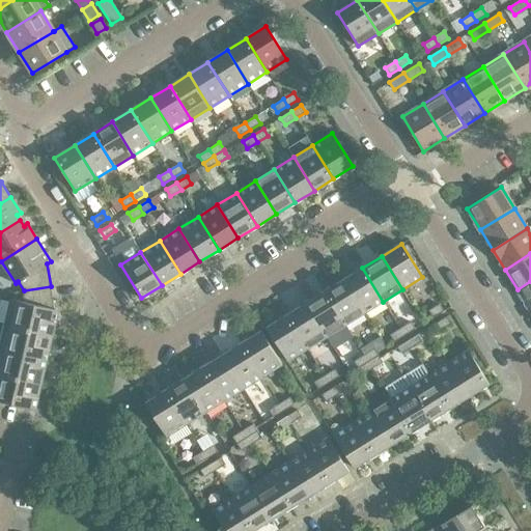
[(383,302),(362,268),(343,280),(364,313),(383,302)]
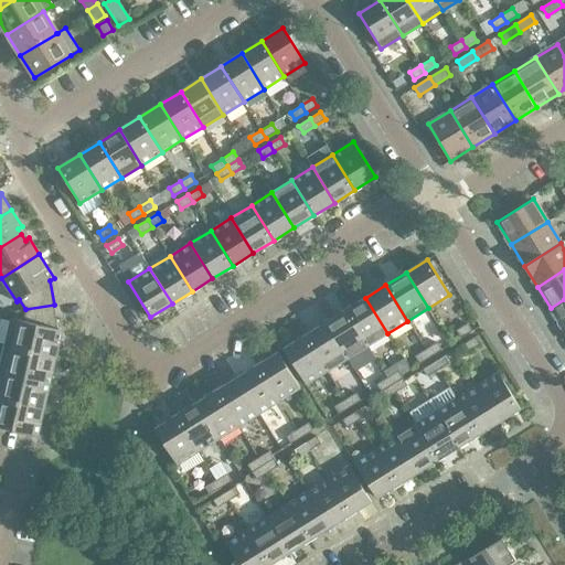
[(387,333),(365,298),(345,310),(368,347),(387,333)]
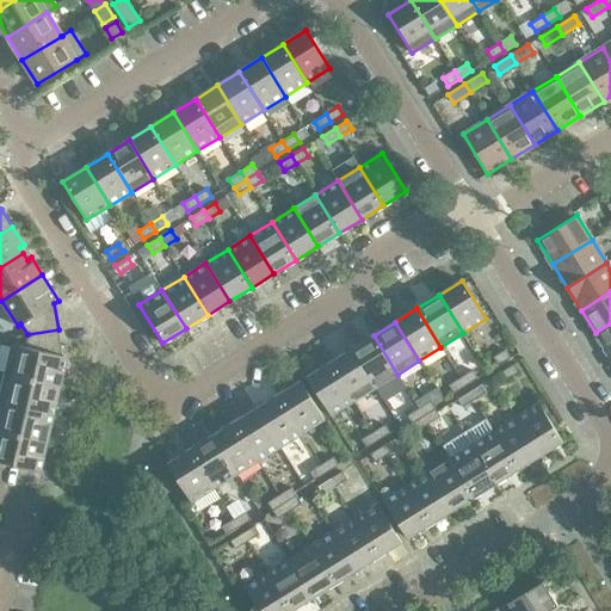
[(610,357),(610,355),(610,323),(596,333),(610,357)]
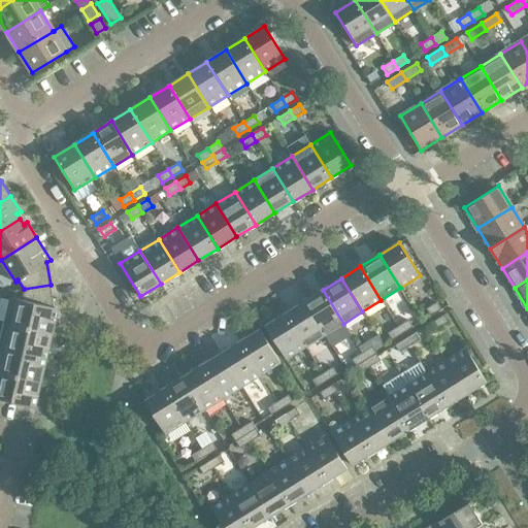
[(54,307),(51,285),(24,289),(22,300),(9,297),(3,323),(53,334),(58,308),(54,307)]
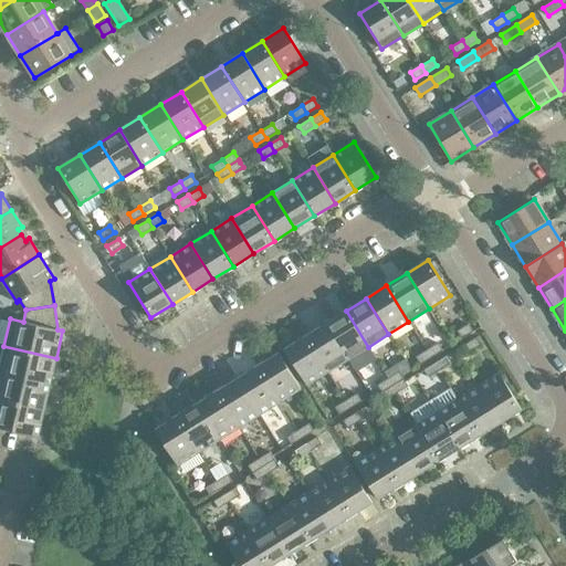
[(368,347),(346,311),(325,324),(348,359),(368,347)]
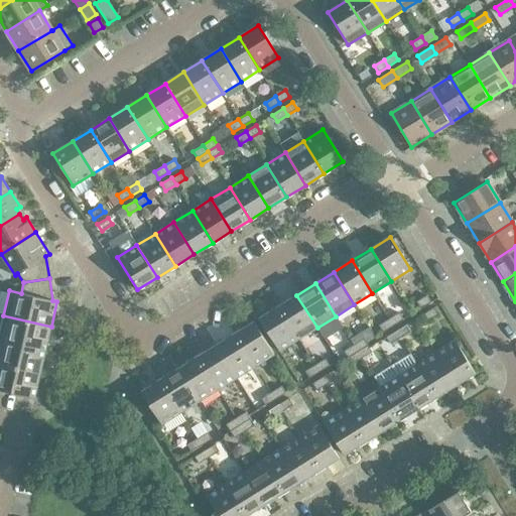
[(317,328),(296,295),(278,306),(298,339),(317,328)]
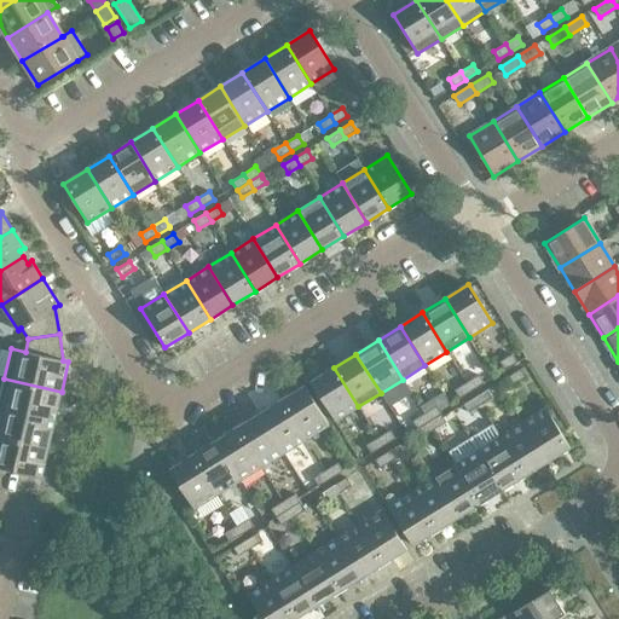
[(499,362),(504,369),(504,370),(516,363),(512,354),(499,362)]
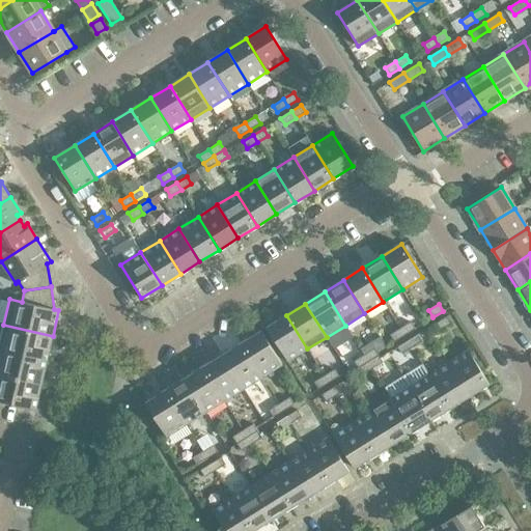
[(307,348),(286,315),(267,328),(287,361),(307,348)]
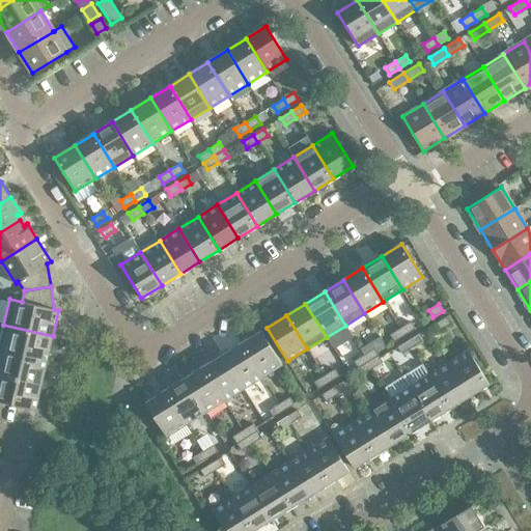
[(447,316),(436,323),(441,330),(451,324),(447,316)]
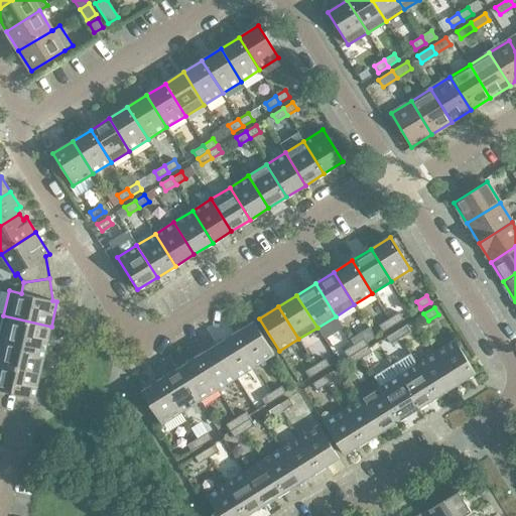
[(399,312),(389,318),(393,326),(403,319),(399,312)]
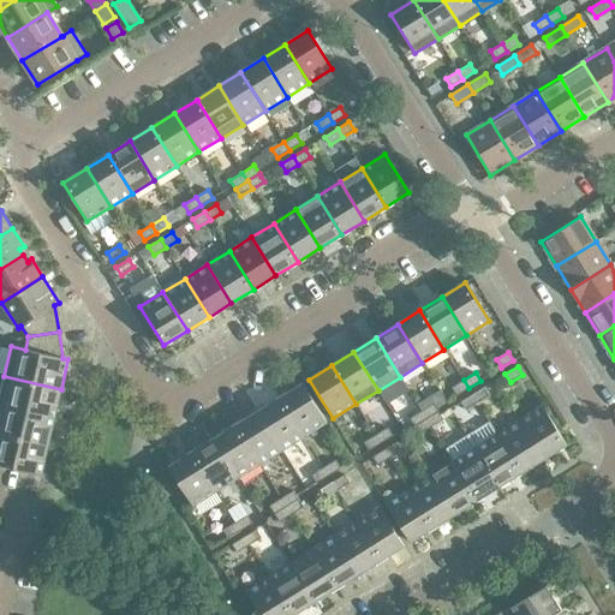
[(54,417),(61,389),(4,376),(0,393),(0,404),(49,416),(54,417)]
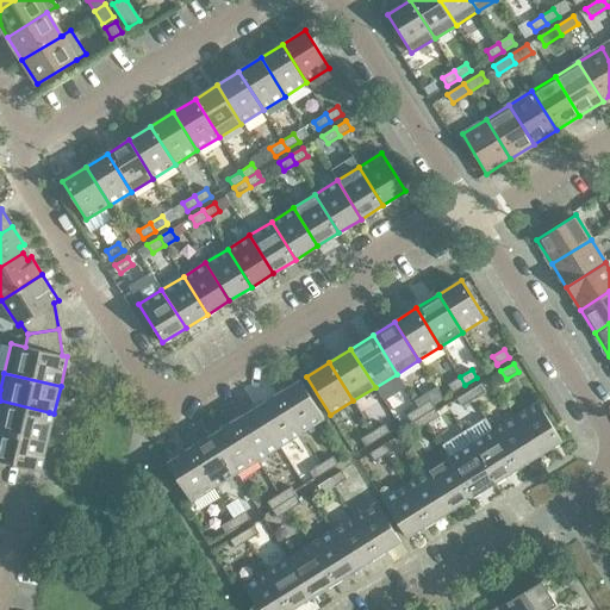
[(465,385),(460,377),(448,385),(453,392),(465,385)]
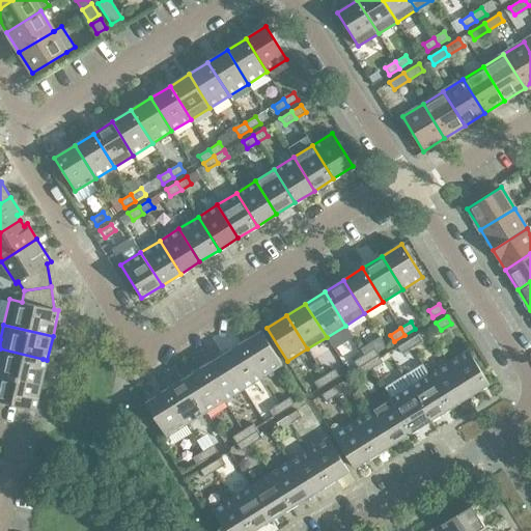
[(261,331),(242,343),(262,376),(282,364),(261,331)]
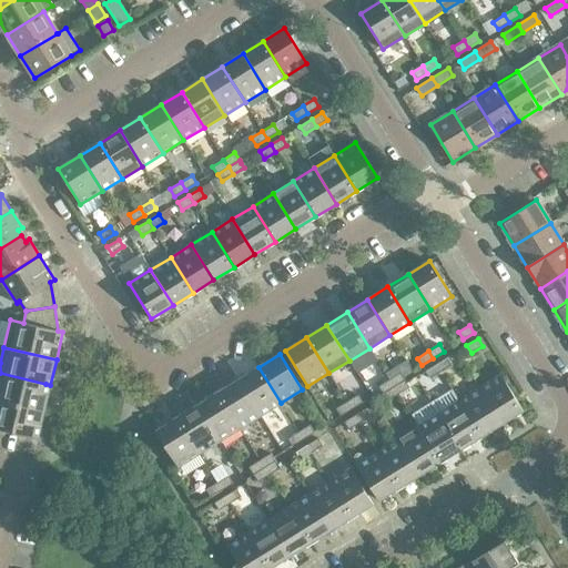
[(447,357),(436,364),(440,372),(452,365),(447,357)]
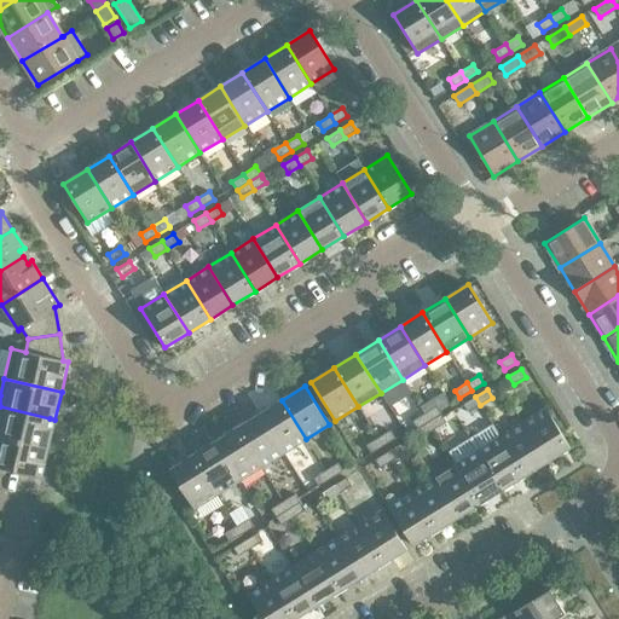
[(480,405),(475,397),(463,405),(468,412),(480,405)]
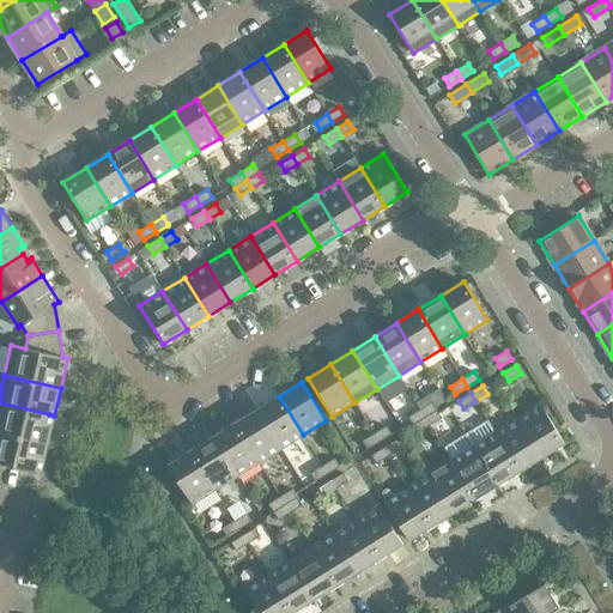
[(303,435),(279,396),(256,411),(280,449),(303,435)]
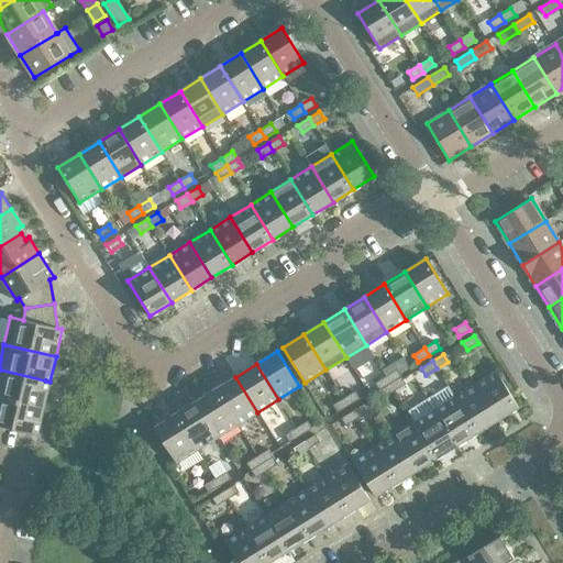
[(50,382),(45,381),(0,370),(0,397),(44,407),(50,382)]
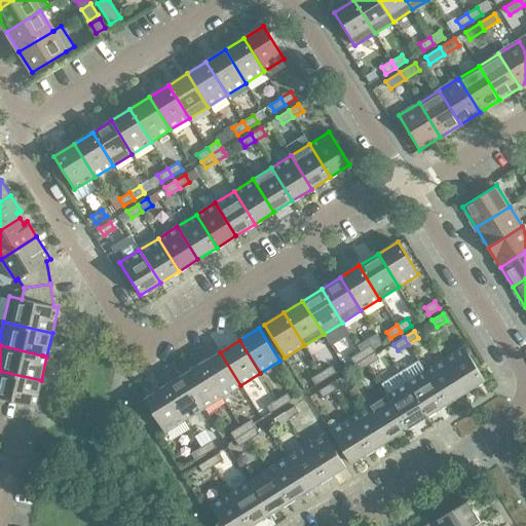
[(371,345),(361,351),(365,359),(375,352),(371,345)]
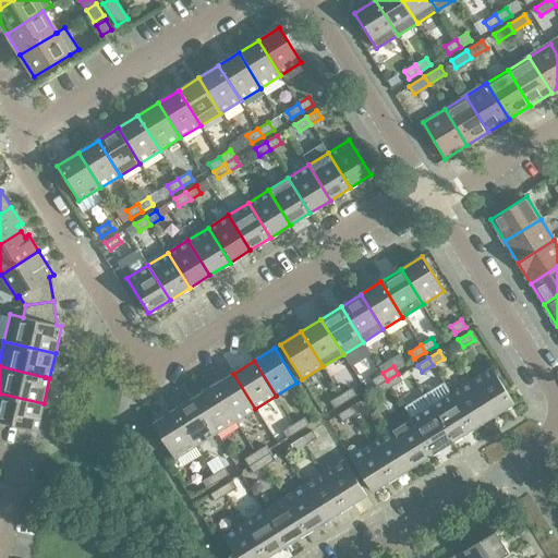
[(492,368),(471,381),(493,416),(513,403),(492,368)]
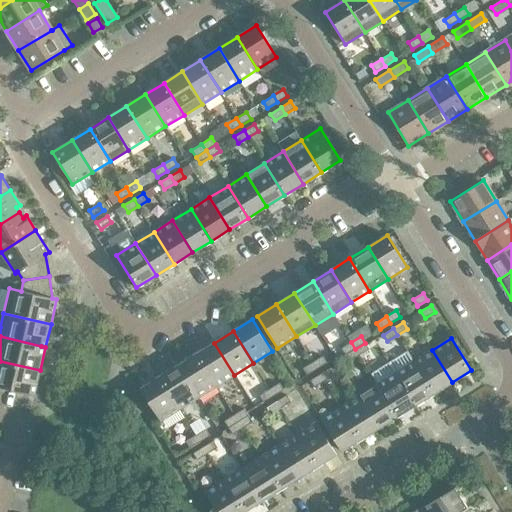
[(355,349),(351,342),(341,348),(345,355),(355,349)]
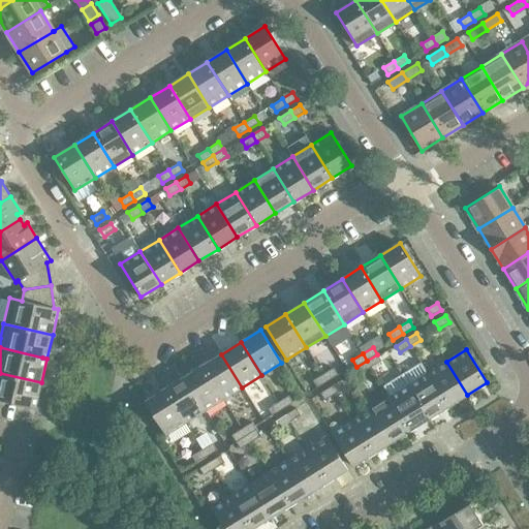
[(242,387),(221,354),(203,366),(223,399),(242,387)]
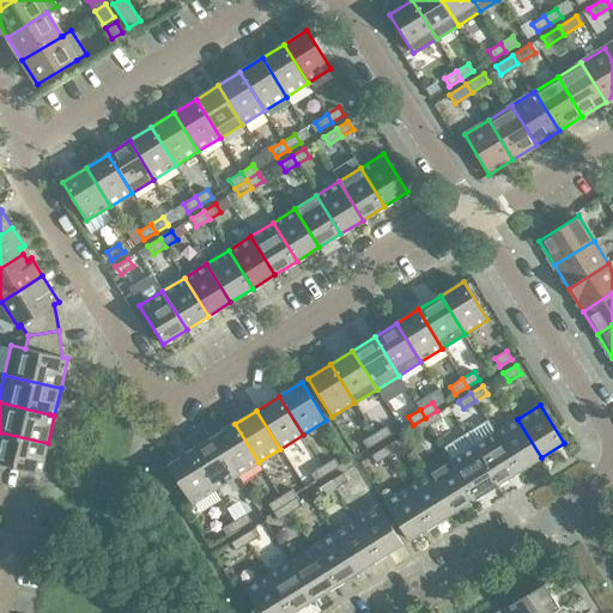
[(438,412),(437,411),(425,418),(426,419),(430,425),(442,418),(438,412)]
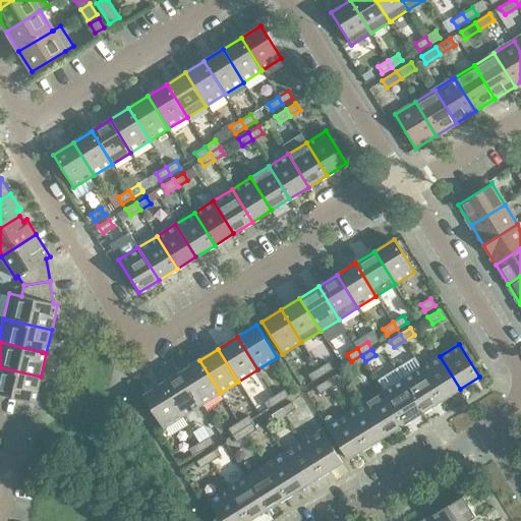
[(362,356),(361,355),(351,361),(352,362),(355,368),(365,361),(362,356)]
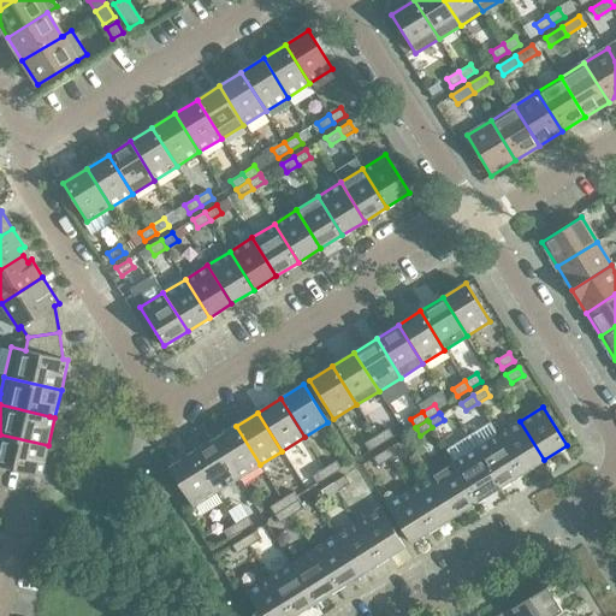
[(544,460),(520,421),(498,434),(522,473),(544,460)]
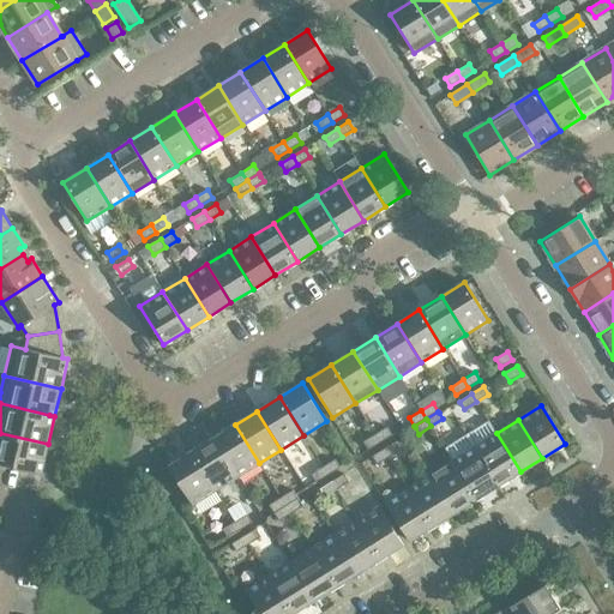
[(259,463),(235,425),(214,438),(238,477),(259,463)]
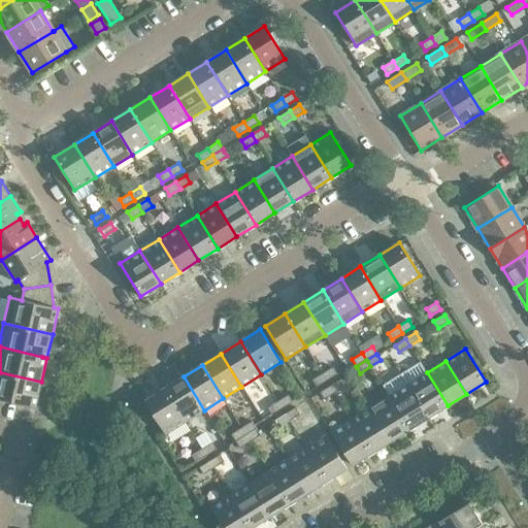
[(337,374),(332,367),(322,373),(327,381),(337,374)]
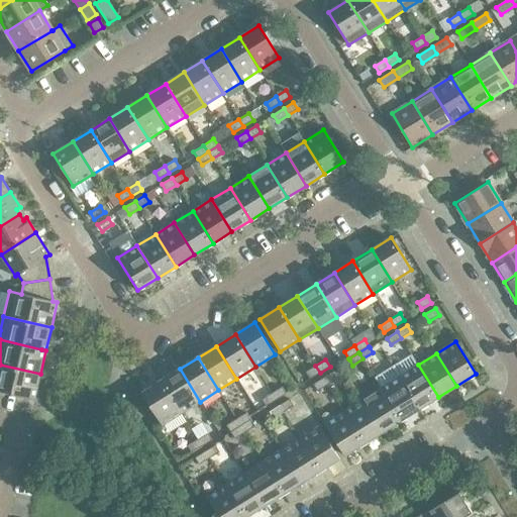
[(0,390),(34,399),(40,374),(0,365),(0,390)]
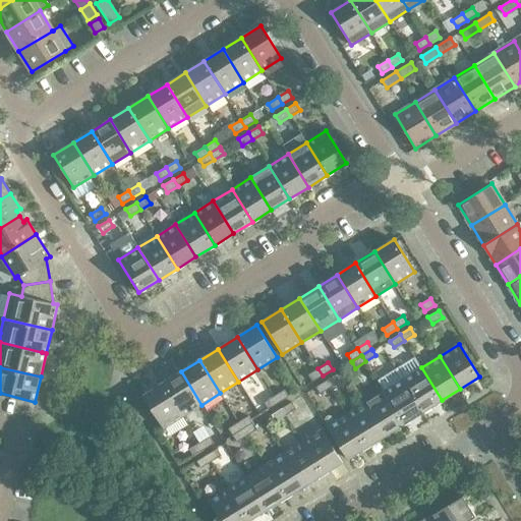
[(422,412),(442,400),(421,367),(402,380),(422,412)]
